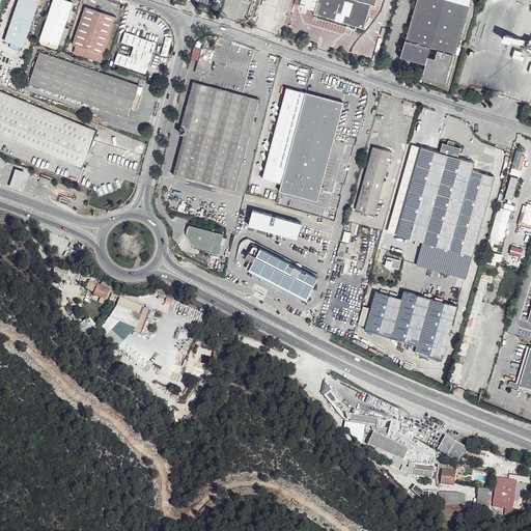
[(40,0),(18,0),(5,40),(23,47),(40,0)]
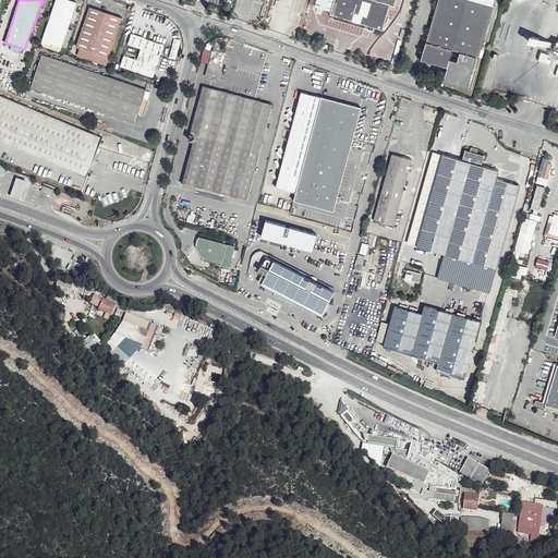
[(77,2),(71,0),(55,0),(41,39),(68,49),(73,29),(69,27),(77,2)]
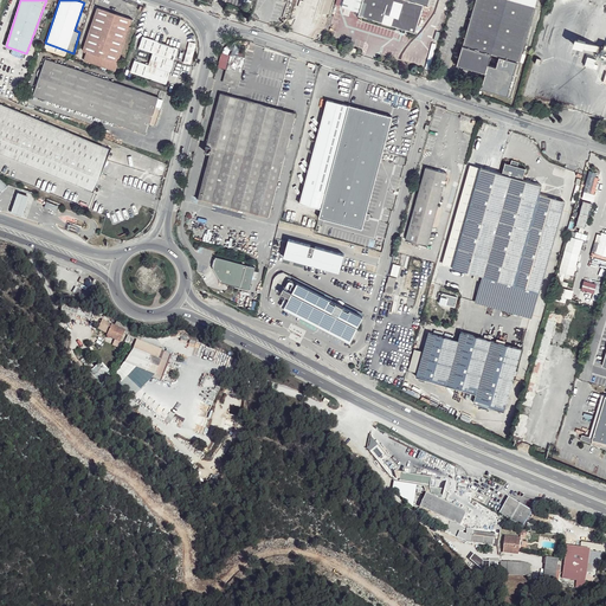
[(429,0),(343,0),(342,7),(359,13),(359,17),(384,23),(391,25),(413,32),(423,5),(427,6),(429,0)]
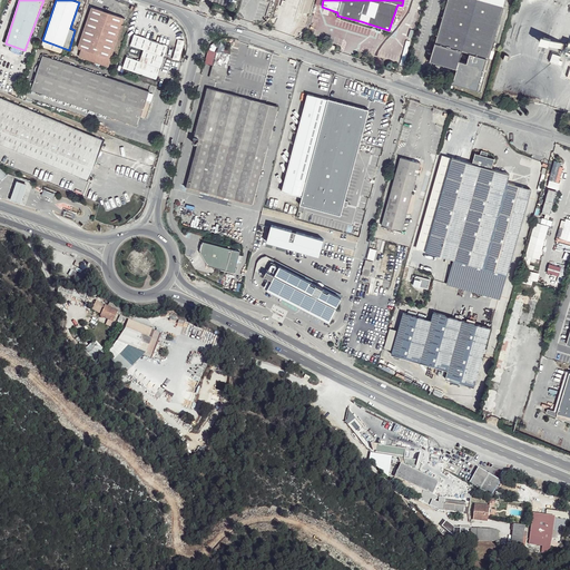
[(448,0),(431,62),(458,68),(453,84),(481,92),(489,59),(488,59),(504,0),(448,0)]
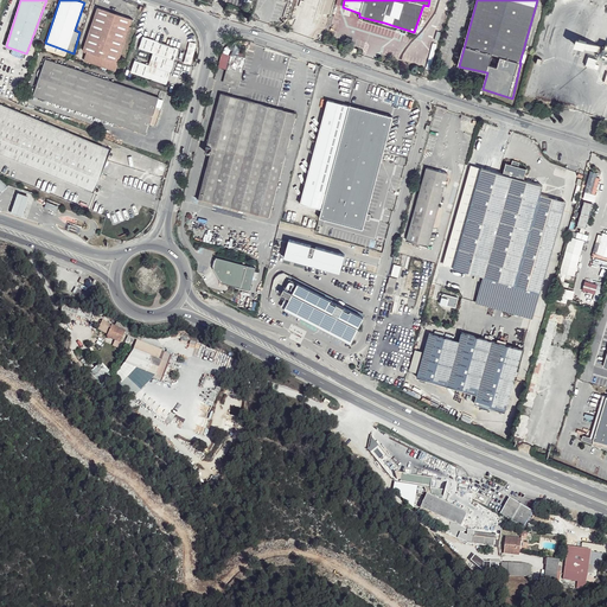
[(117,68),(135,14),(100,2),(83,56),(117,68)]
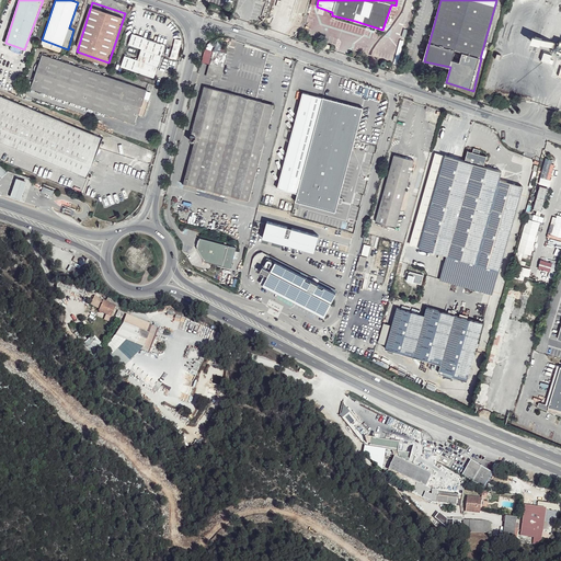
[(163,56),(161,55),(164,44),(133,33),(129,44),(141,48),(136,59),(125,56),(122,66),(153,78),(157,67),(159,68),(163,56)]
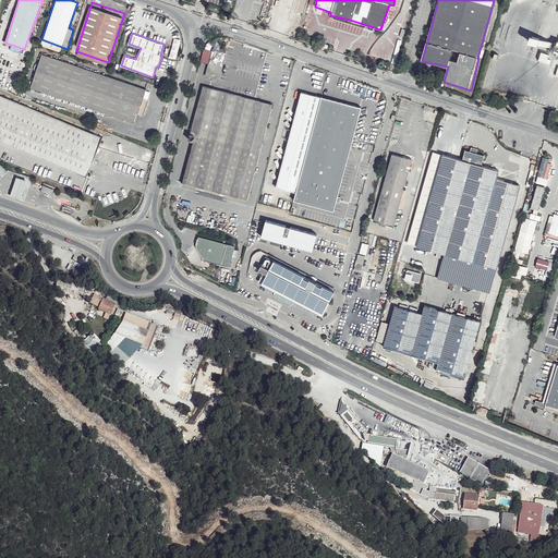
[(531,38),(529,37),(526,38),(524,46),(541,50),(537,61),(555,76),(557,76),(557,41),(556,41),(554,43),(552,43),(538,40),(538,38),(532,36),(531,38)]
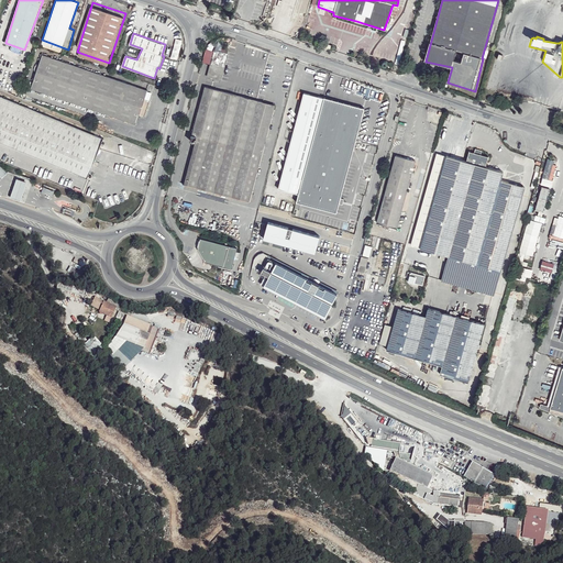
[(183,41),(176,39),(170,58),(177,61),(183,41)]
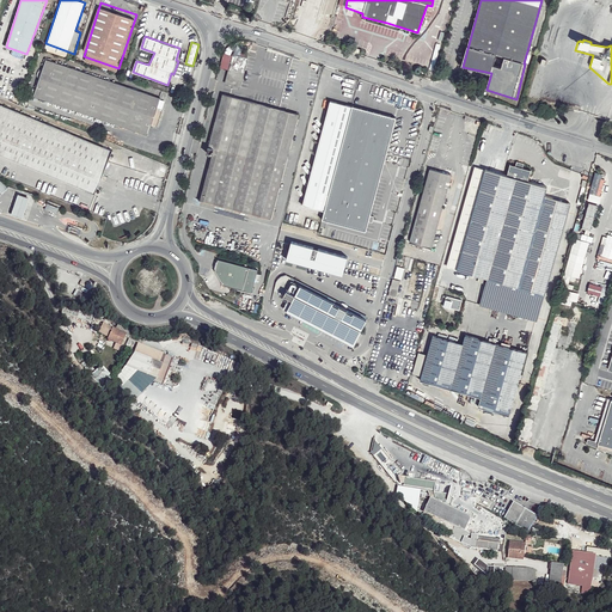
[(233,53),(232,55),(224,53),(220,67),(228,69),(225,84),(231,85),(240,87),(249,57),(233,53)]
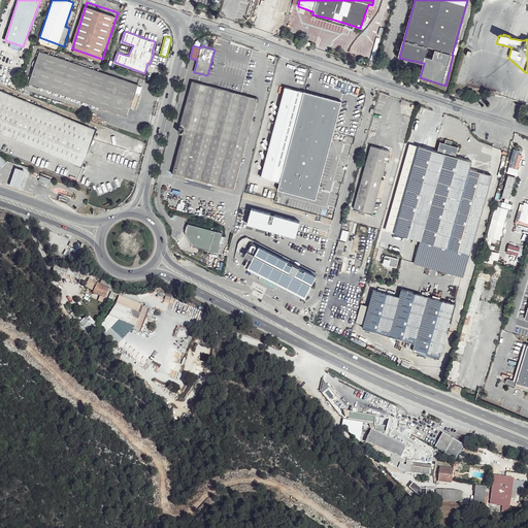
[(30,83),(123,114),(127,116),(130,107),(134,108),(139,95),(136,93),(138,85),(132,83),(41,52),(30,83)]
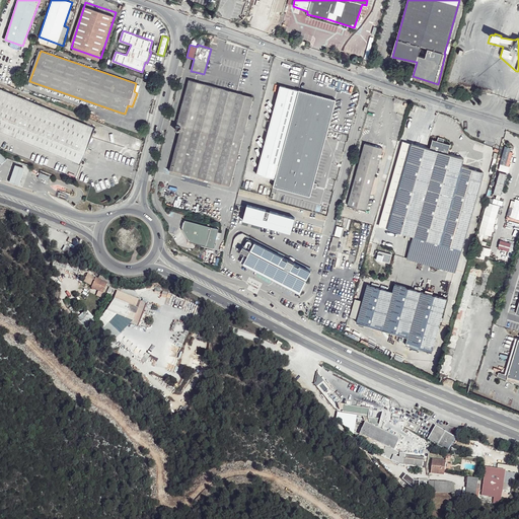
[(189,79),(174,129),(180,131),(170,170),(192,175),(230,186),(242,136),(252,95),(236,91),(214,86),(205,83),(203,83),(202,82),(194,80),(189,79)]
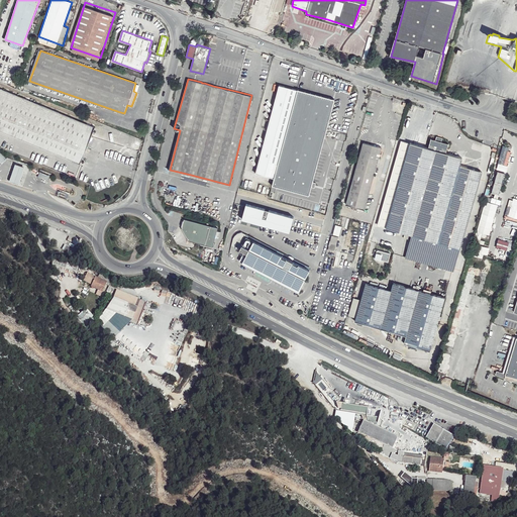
[(335,98),(280,84),(256,172),(275,178),(273,187),(310,197),(335,98)]
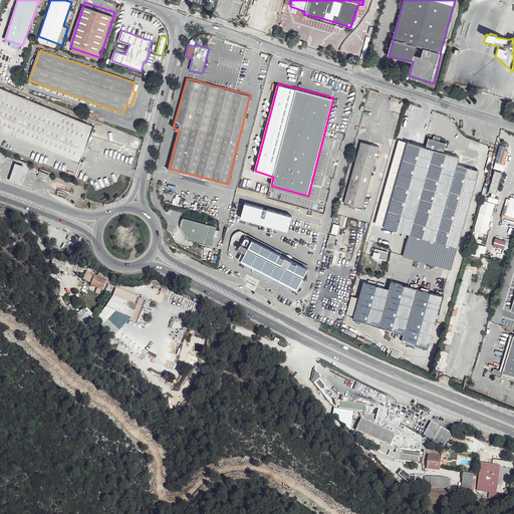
[(93,125),(0,87),(0,129),(79,161),(93,125)]
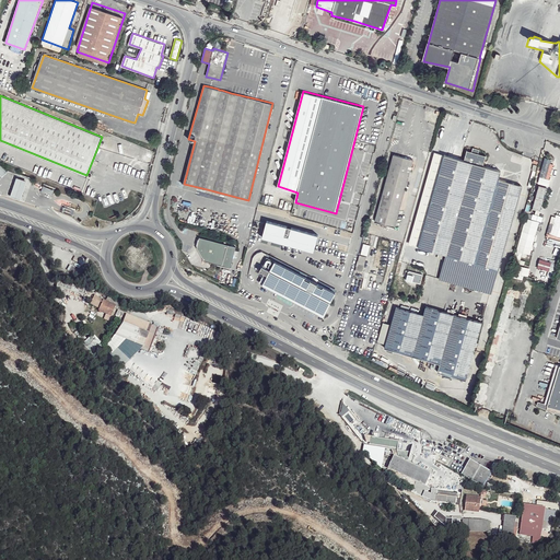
[(464,161),(442,155),(417,246),(420,249),(435,255),(446,257),(440,279),(492,294),(523,187),(500,179),(501,172),(485,166),(488,155),(481,154),(482,150),(474,148),(473,151),(467,150),(464,161)]
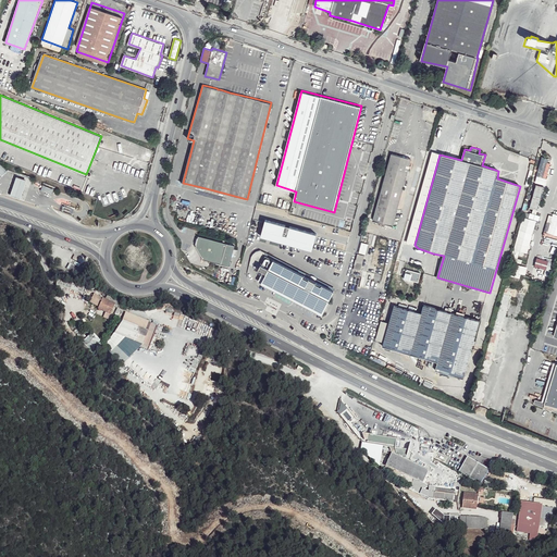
[(411,160),(392,155),(373,221),(383,224),(393,225),(411,160)]
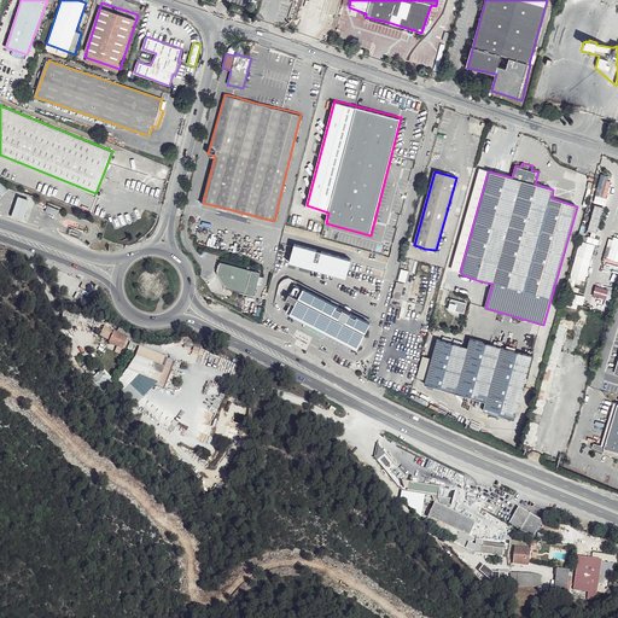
[(610,176),(602,175),(599,185),(596,196),(594,203),(606,207),(607,199),(602,197),(610,176)]
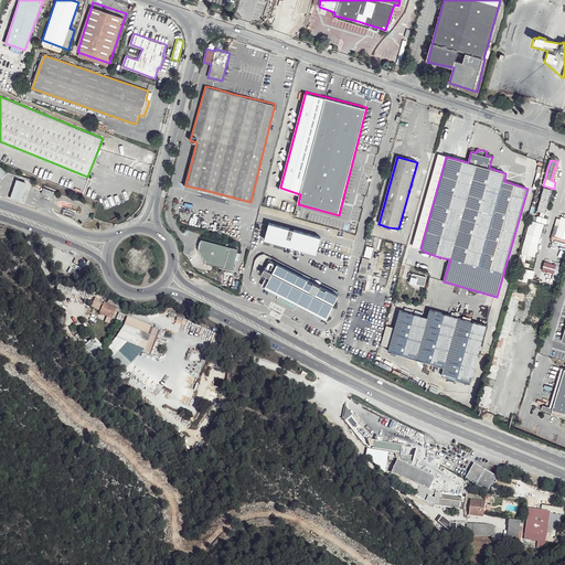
[(14,174),(7,196),(23,204),(32,181),(14,174)]
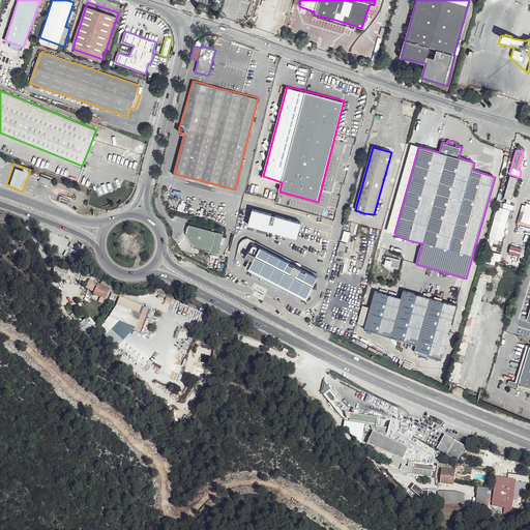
[(518,178),(510,176),(505,198),(511,201),(518,178)]
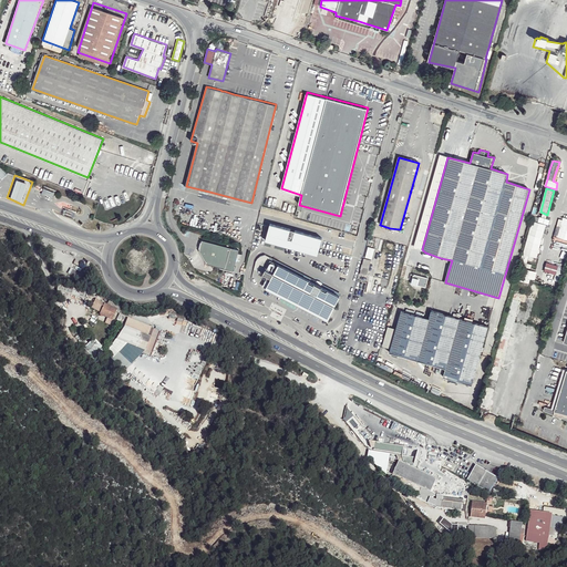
[(79,209),(63,204),(59,215),(75,222),(79,209)]
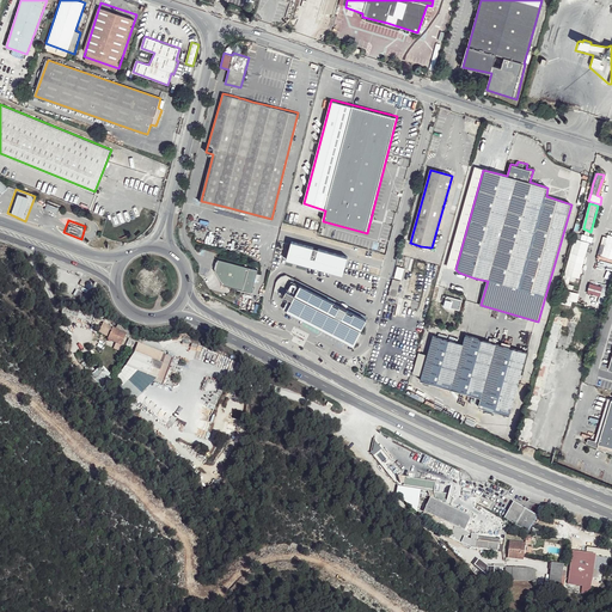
[(240,234),(242,230),(204,221),(201,233),(248,244),(250,237),(240,234)]
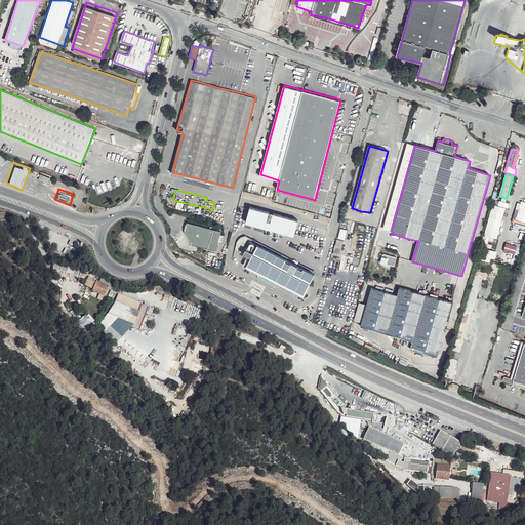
[(524,202),(521,201),(516,219),(523,221),(524,221),(524,202)]
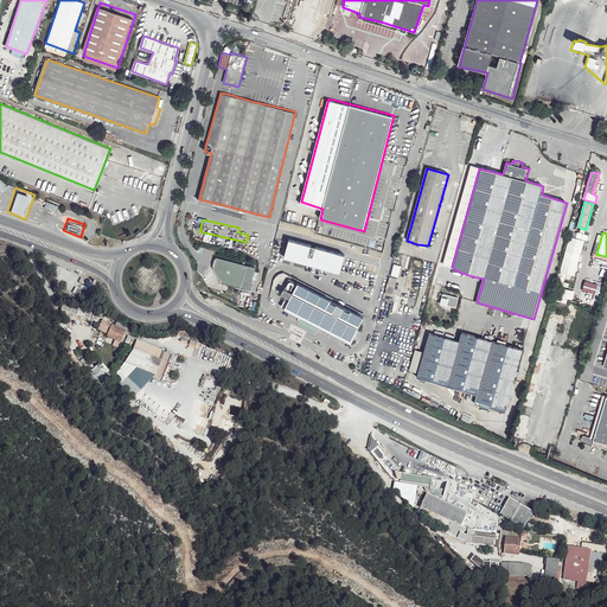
[(575,276),(585,241),(579,240),(570,237),(561,273),(568,275),(575,276)]
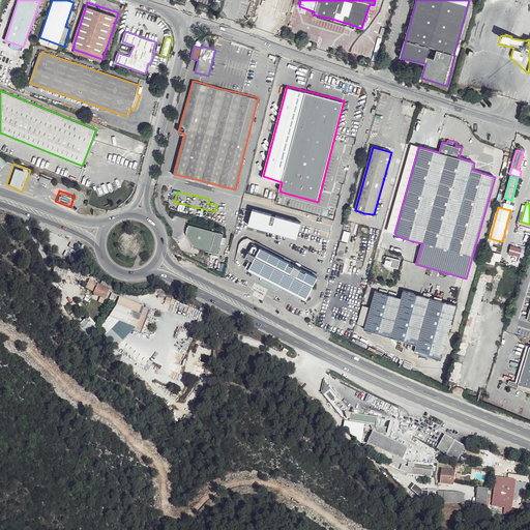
[(302,222),(253,208),(252,211),(248,225),(298,237),(300,231),(302,222)]
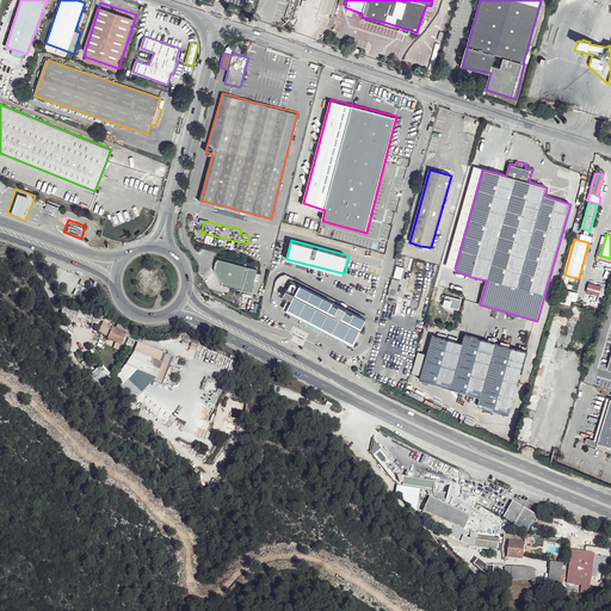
[(258,270),(217,260),(215,272),(223,287),(252,294),(258,270)]
